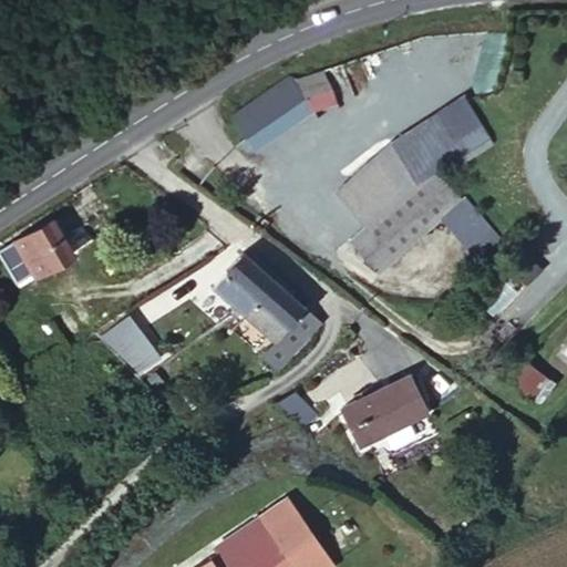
[(233,116),(258,150),(312,111),(291,73),(233,116)]
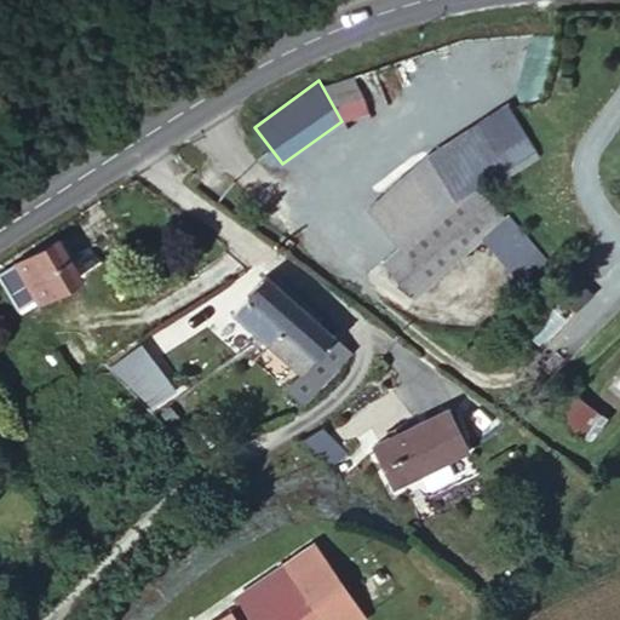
[(418,302),(482,241),(506,219),(477,185),(537,151),(507,103),(431,150),(363,212),(395,252),(385,260),(418,302)]
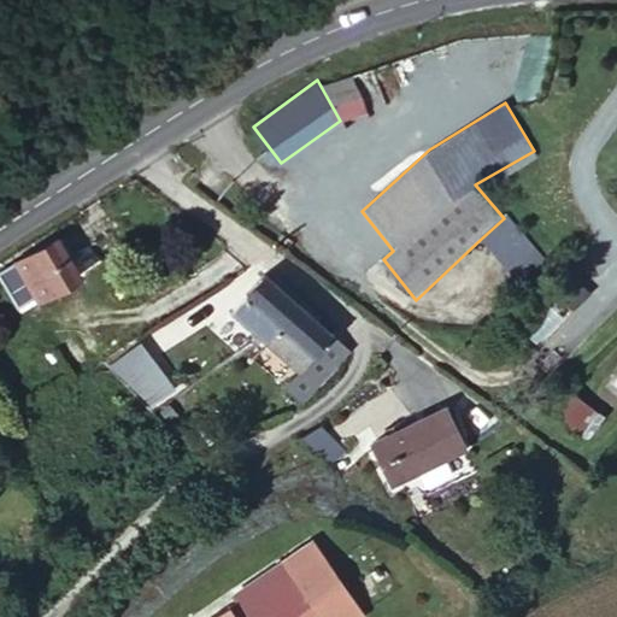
[(504,218),(480,240),(521,286),(548,262),(507,216),(504,218)]
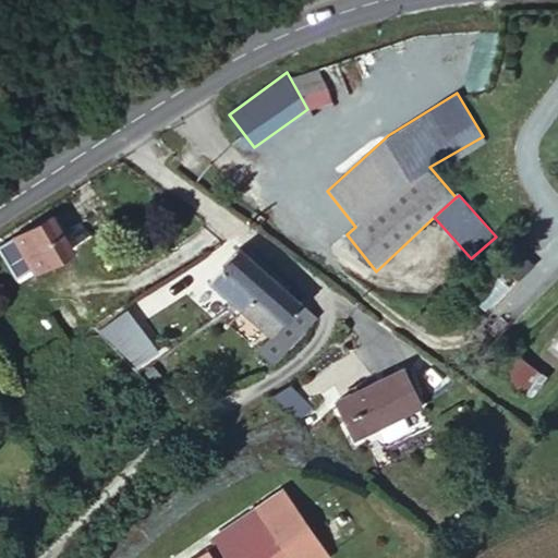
[(61,206),(16,232),(0,241),(0,245),(21,278),(38,266),(43,275),(86,246),(61,206)]
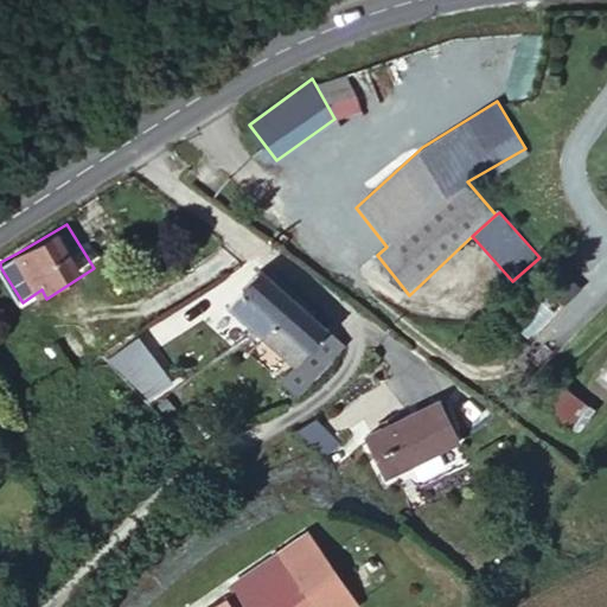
[(294,298),(263,267),(225,308),(254,337),(260,333),(294,298)]
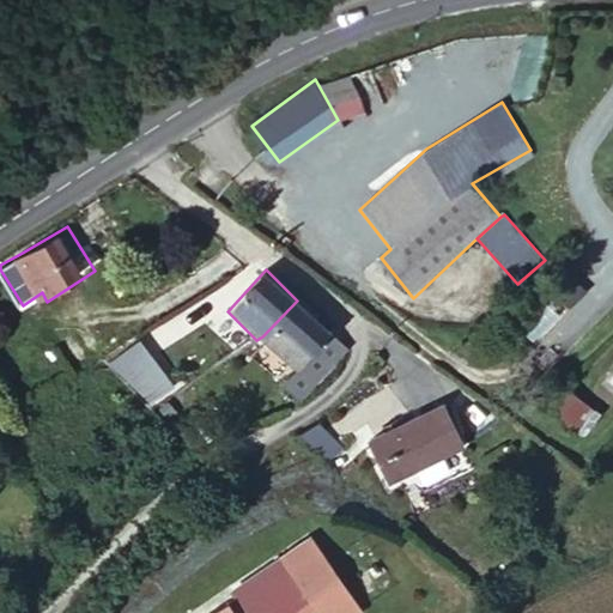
[(262,337),(311,382),(345,352),(297,301),(262,337)]
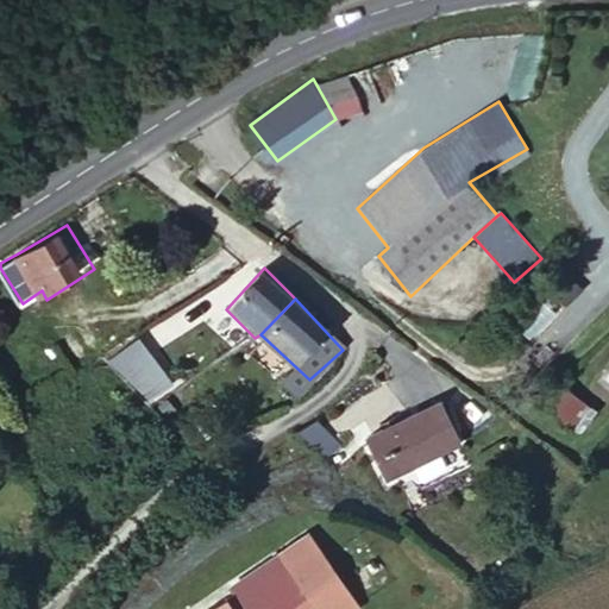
[(176,385),(139,337),(105,360),(152,403),(176,385)]
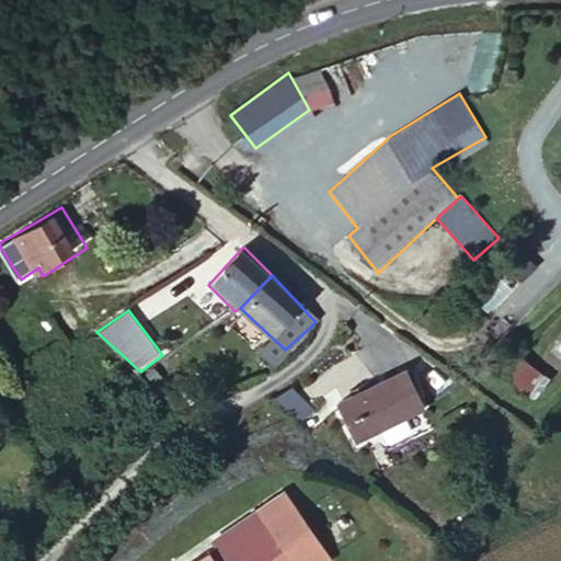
[(515,350),(497,370),(531,398),(549,377),(515,350)]
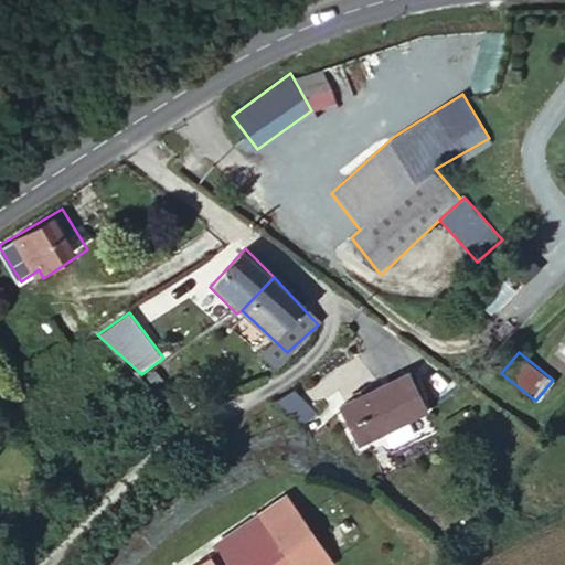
[(341,406),(360,441),(423,408),(406,372),(341,406)]
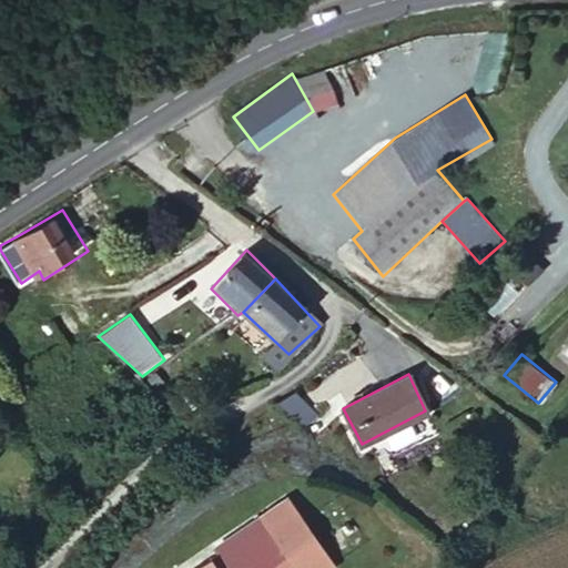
[(270,567),(298,546),(315,567),(328,567),(344,556),(295,492),(226,545),(231,550),(208,567),(270,567)]
